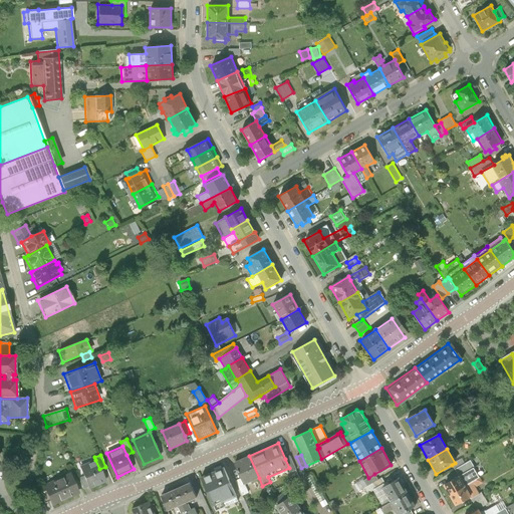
[(249,456),(234,462),(241,479),(244,485),(259,478),(249,456)]
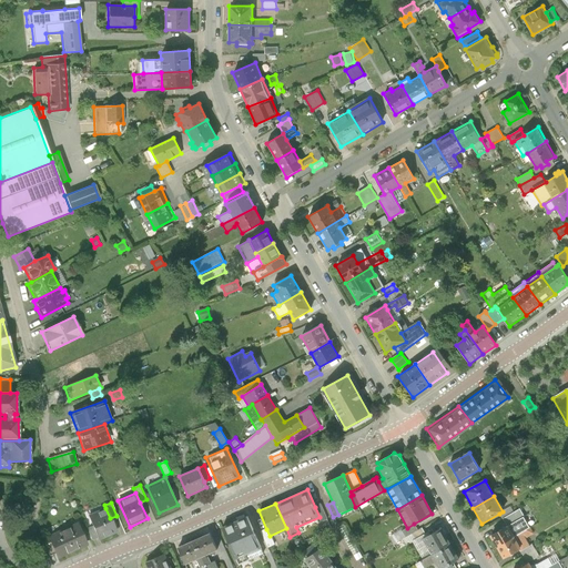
[(321,505),(315,507),(320,517),(322,523),(327,519),(321,505)]
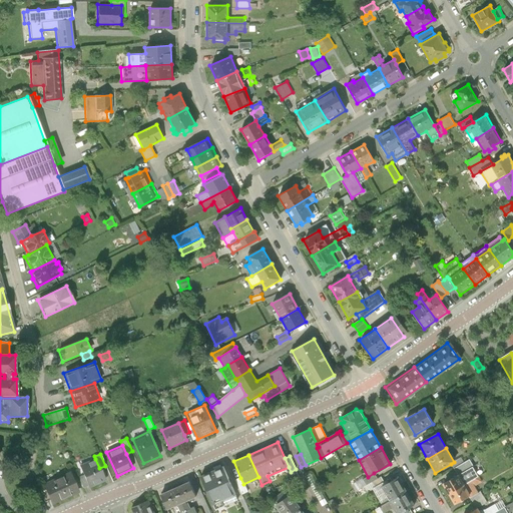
[(454,462),(451,464),(454,468),(465,462),(462,458),(454,462)]
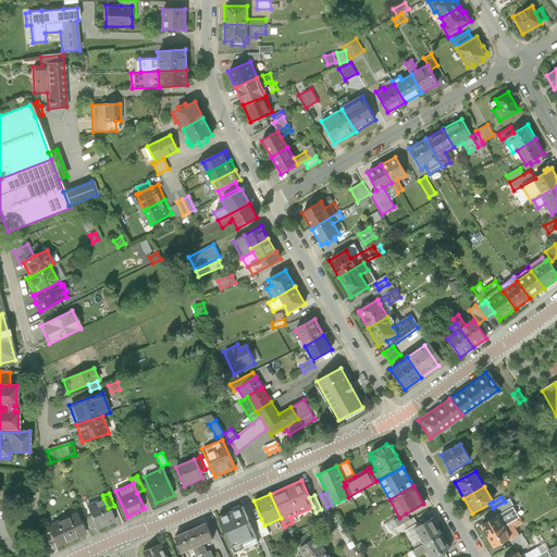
[(96,528),(96,530),(114,521),(108,508),(103,498),(85,506),(90,516),(96,528)]
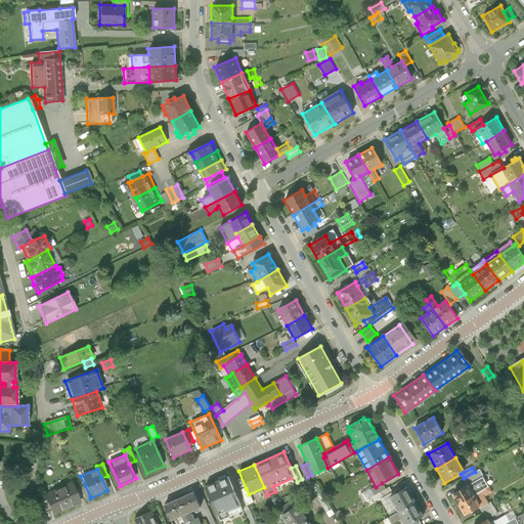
[(475,472),(464,478),(467,484),(478,478),(475,472)]
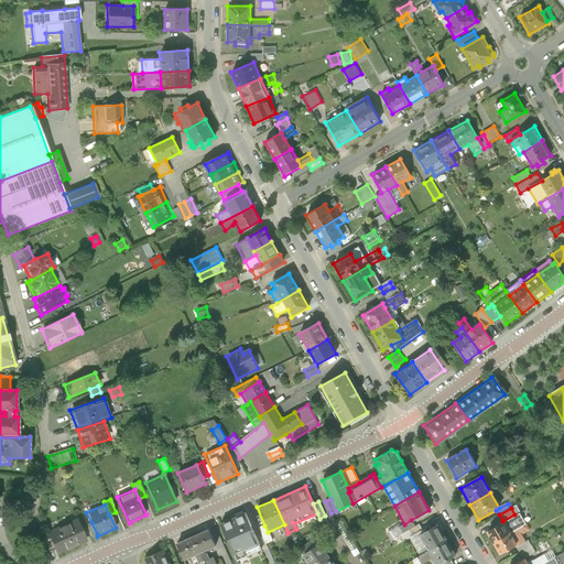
[(245,513),(220,525),(237,562),(247,557),(245,552),(259,545),(245,513)]
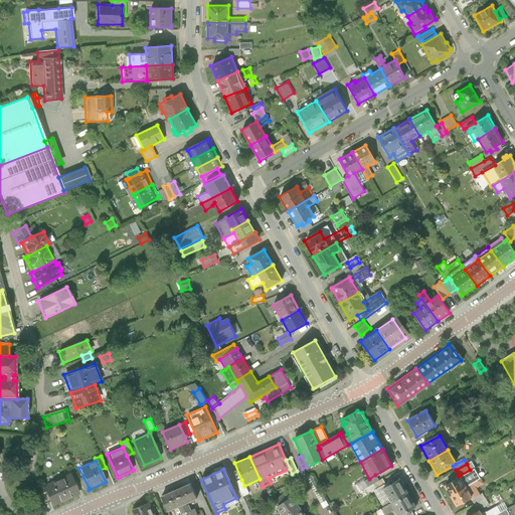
[(445,487),(450,496),(481,479),(478,473),(469,478),(470,480),(464,484),(460,478),(445,487)]
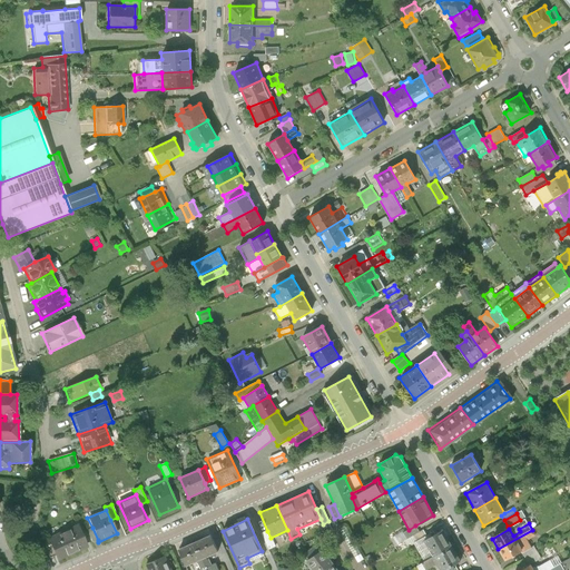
[(55,556),(57,561),(87,548),(77,524),(46,538),(49,544),(55,556)]
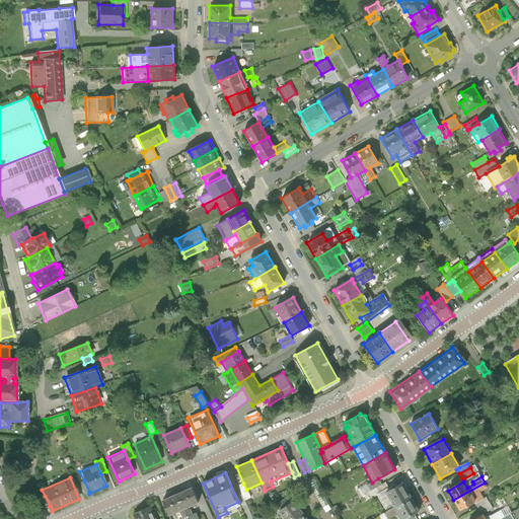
[(382,484),(378,478),(372,483),(368,485),(371,490),(374,488),(382,484)]
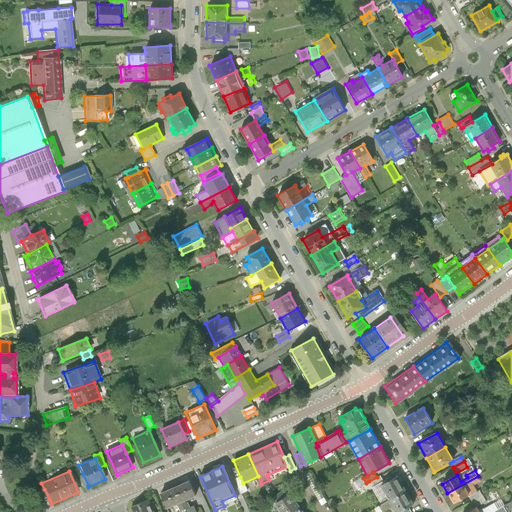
[(304,476),(319,501),(324,498),(309,473),(304,476)]
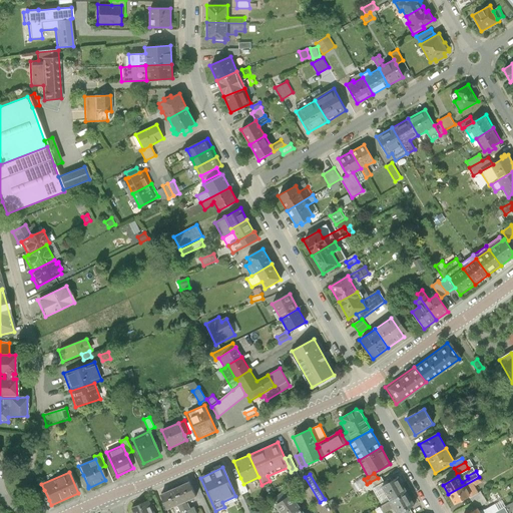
[(88,486),(83,475),(78,478),(83,488),(88,486)]
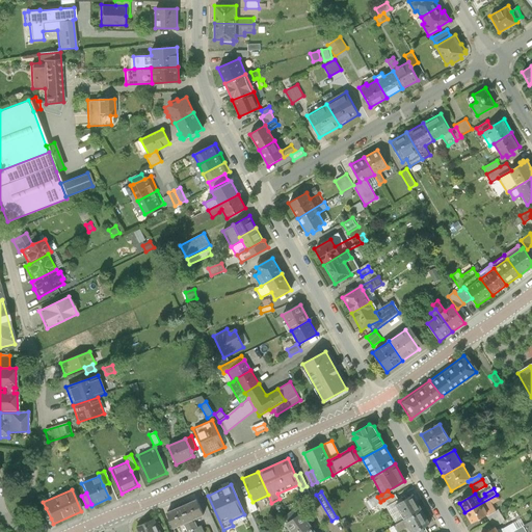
[(399,500),(396,494),(392,496),(383,500),(388,506),(399,500)]
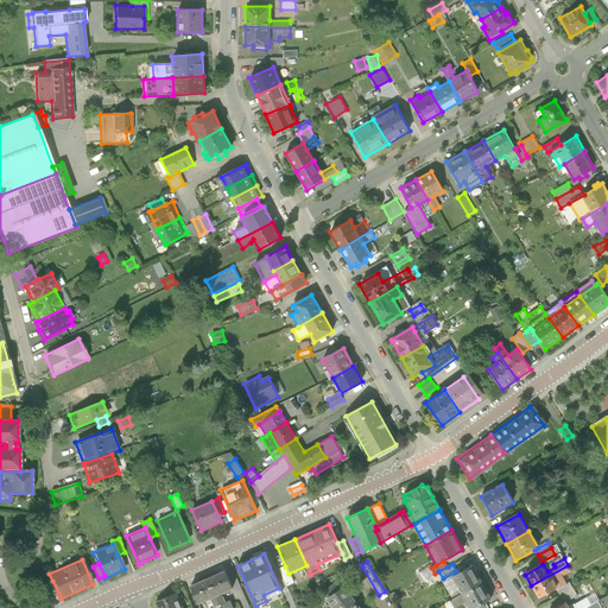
[(568,565),(531,586),(537,597),(556,587),(557,590),(567,584),(563,577),(572,572),(568,565)]
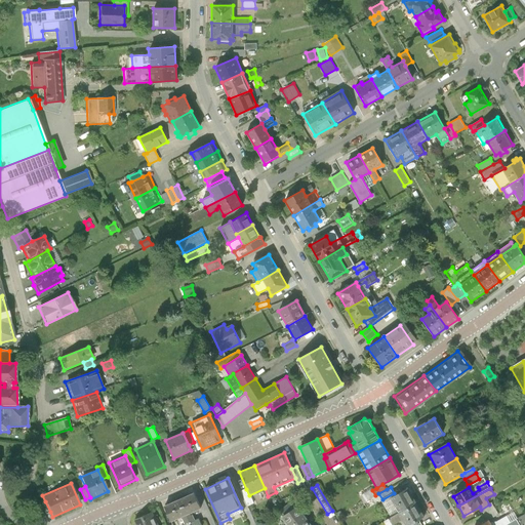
[(249,495),(246,489),(241,491),(248,506),(253,503),(249,495)]
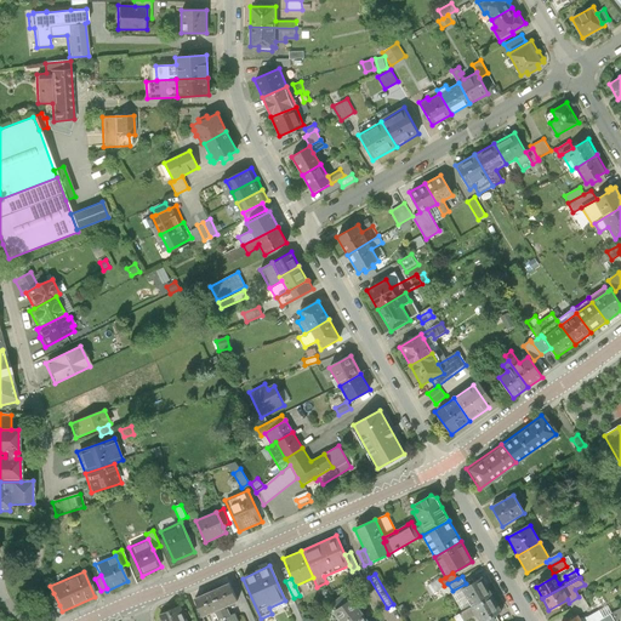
[(462,590),(472,608),(493,596),(483,579),(462,590)]
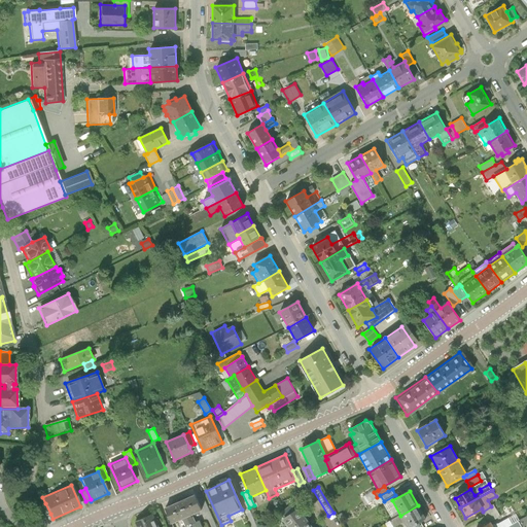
[(364,504),(377,497),(374,492),(361,499),(364,504)]
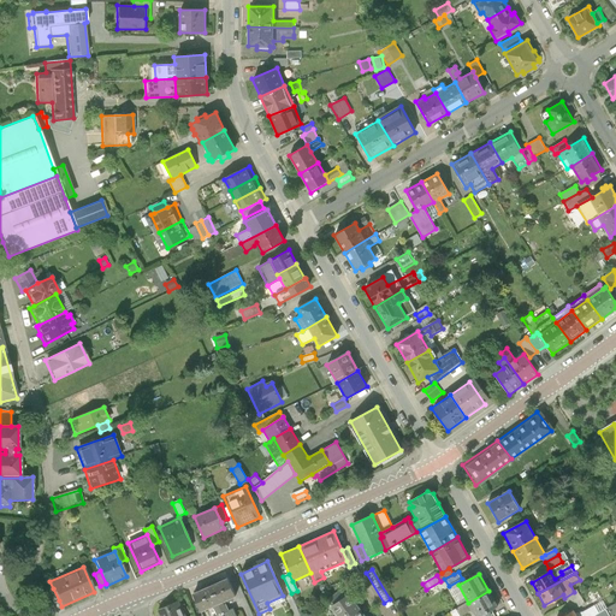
[(227,579),(209,587),(218,605),(221,603),(236,597),(227,579)]
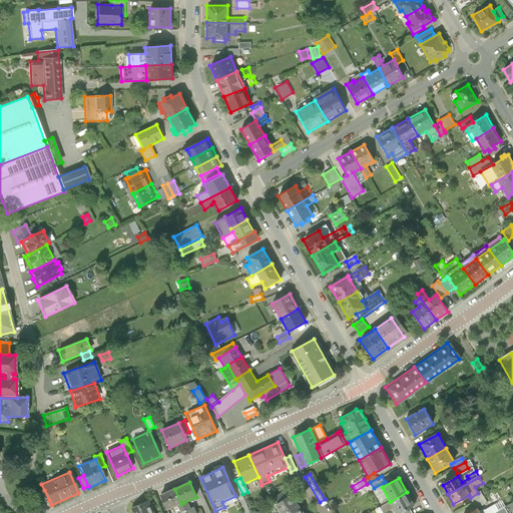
[(374,489),(374,488),(370,482),(367,484),(355,491),(359,498),(374,489)]
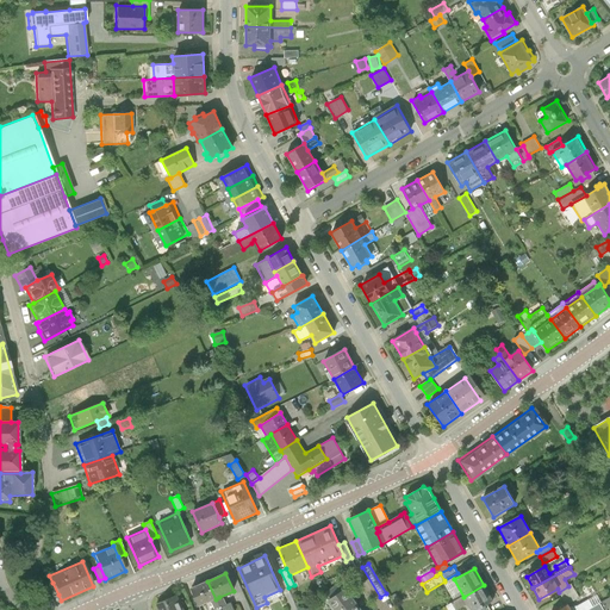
[(210,602),(216,599),(207,582),(191,589),(199,607),(210,602)]
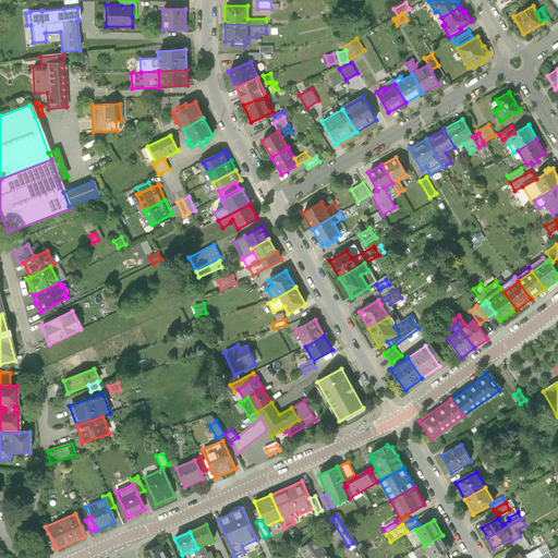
[(298,543),(302,549),(317,538),(313,532),(298,543)]
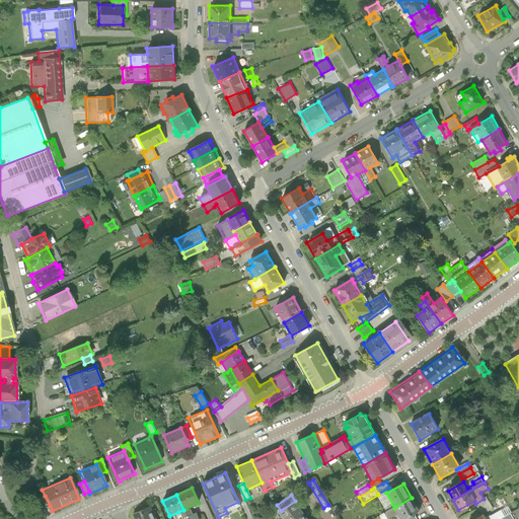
[(50,506),(45,496),(33,501),(39,511),(50,506)]
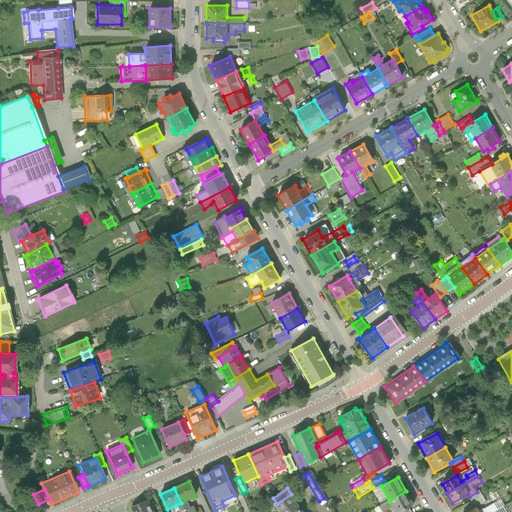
[(383,511),(393,507),(396,511),(403,511),(409,508),(415,505),(406,491),(389,501),(380,506),(383,511)]
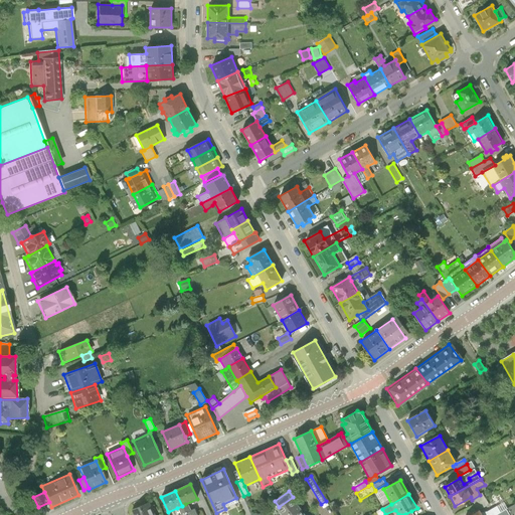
[(480,495),(472,500),(475,504),(486,499),(483,494),(480,495)]
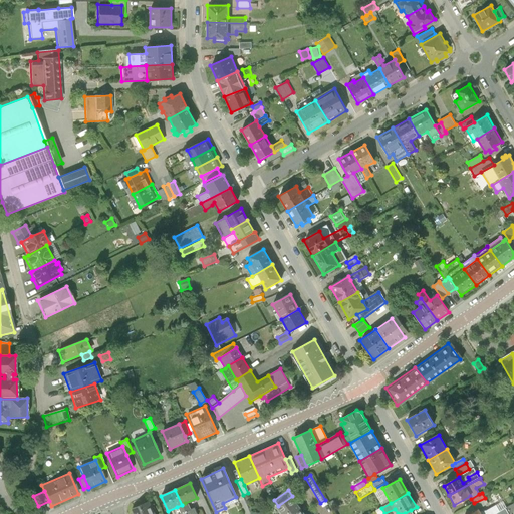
[(278,506),(276,508),(280,513),(304,513),(292,496),(278,506)]
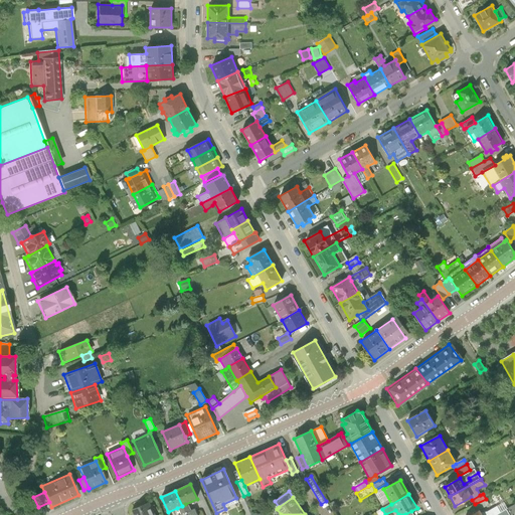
[(154,514),(149,503),(131,511),(132,514),(154,514)]
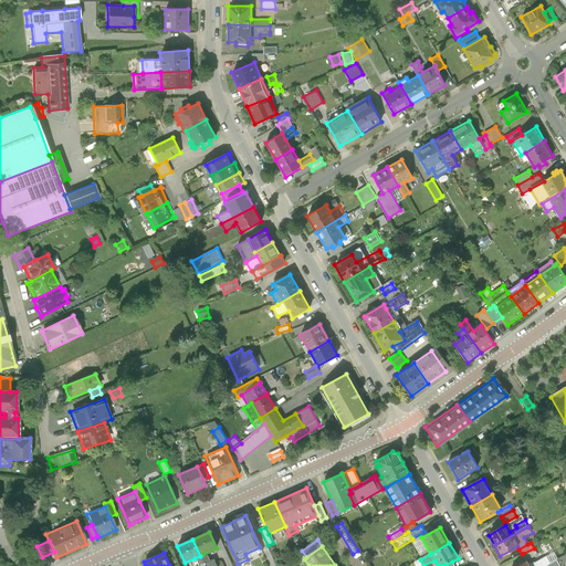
[(536,565),(545,565),(557,559),(554,553),(536,563),(537,565),(536,565)]
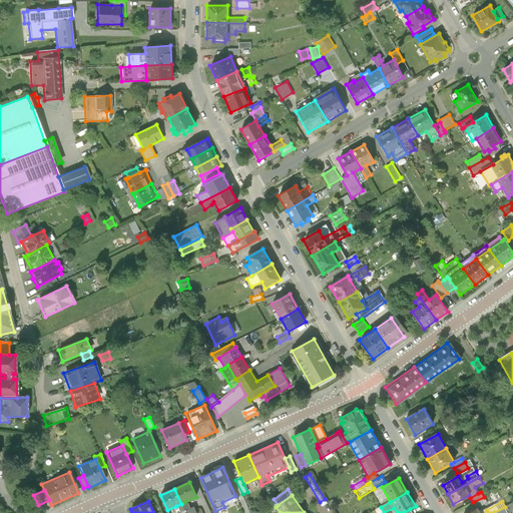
[(184,502),(181,504),(185,512),(195,512),(193,507),(190,508),(187,503),(185,504),(184,502)]
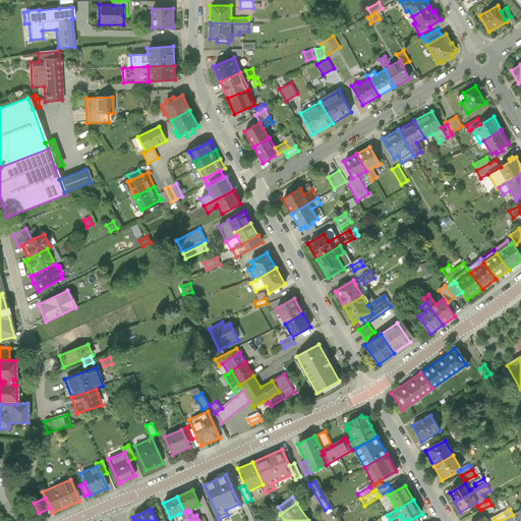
[(520,510),(513,515),(502,520),(515,520),(520,518),(520,510)]
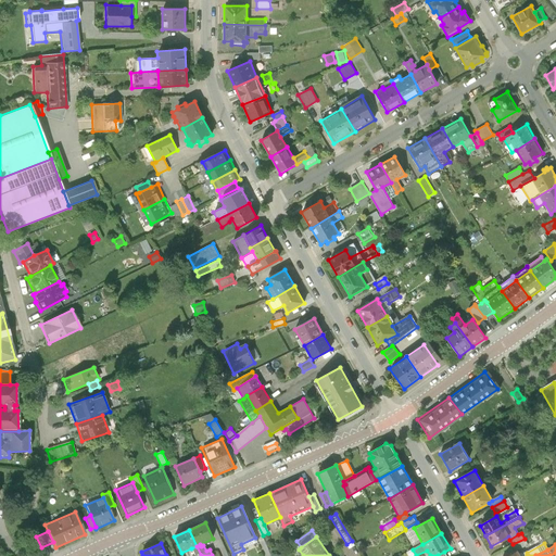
[(201,555),(197,546),(191,548),(194,555),(193,555),(201,555)]
